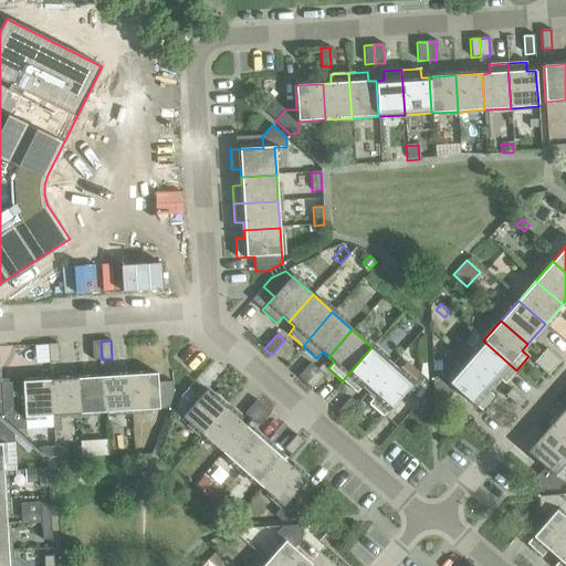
[(483,341),(465,360),(492,384),(498,378),(504,385),(516,370),(483,341)]
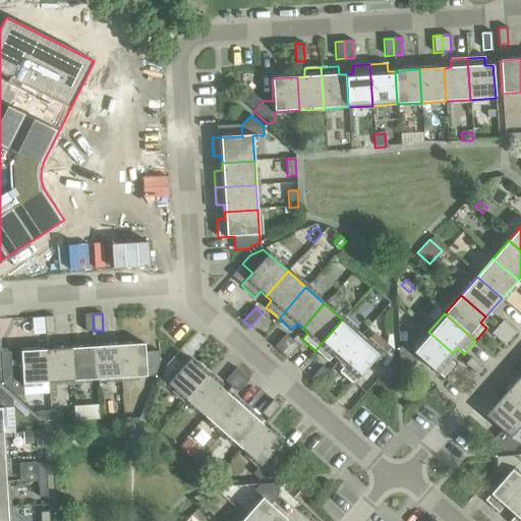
[(94,331),(93,314),(84,314),(85,332),(94,331)]
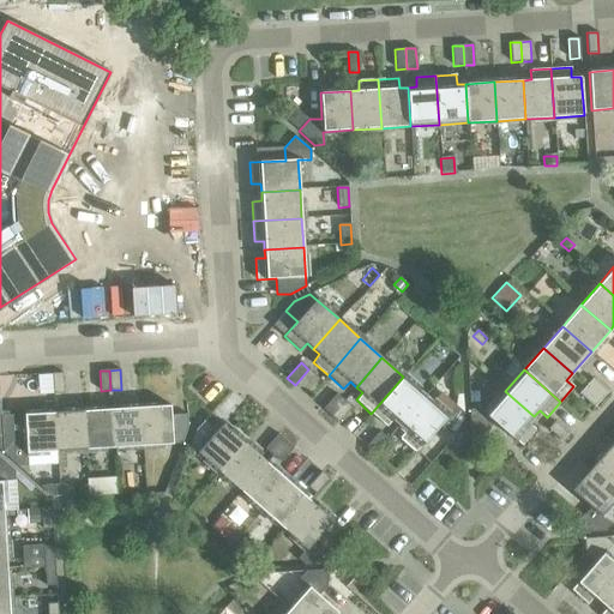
[(64,393),(62,373),(52,374),(53,393),(64,393)]
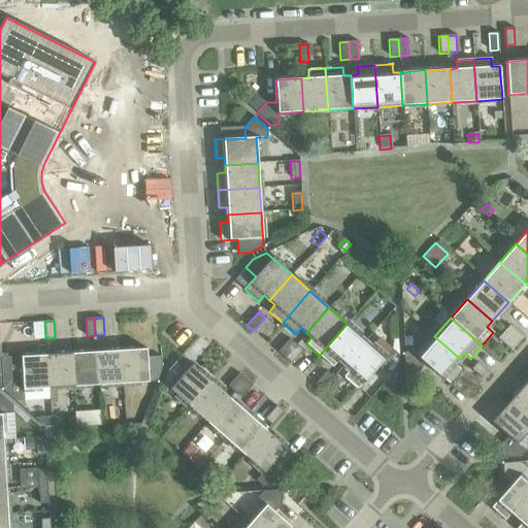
[(338,360),(343,365),(365,340),(347,324),(319,356),(332,367),(338,360)]
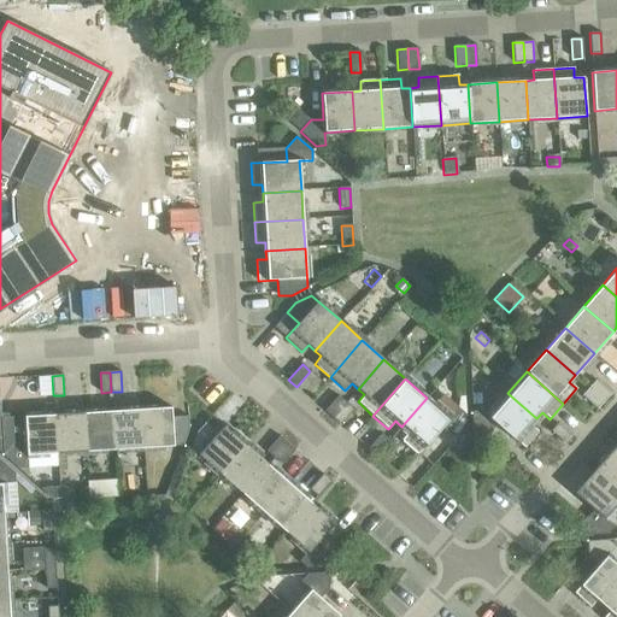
[(595,380),(588,388),(604,401),(611,394),(595,380)]
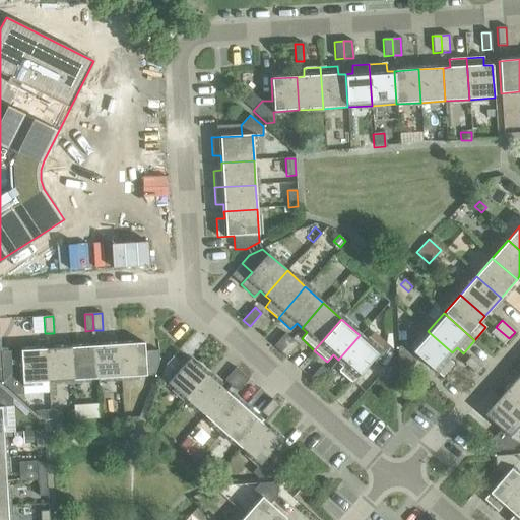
[(509,338),(496,327),(491,333),(503,344),(509,338)]
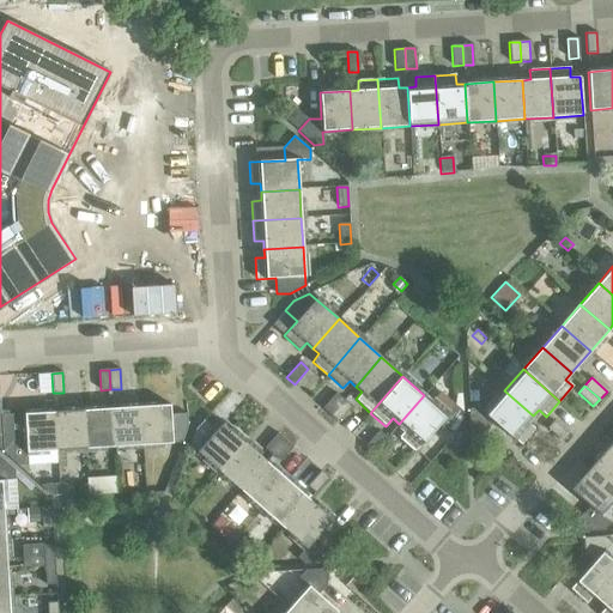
[(533,416),(504,390),(485,412),(475,404),(468,412),(469,432),(485,431),(493,422),(521,445),(534,429),(527,423),(533,416)]
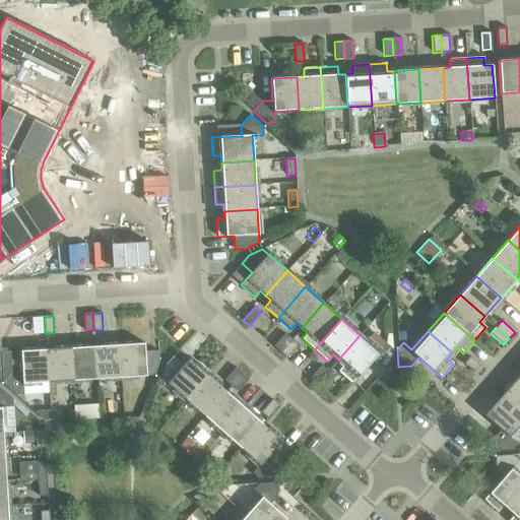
[(405,332),(396,332),(397,341),(405,341),(405,332)]
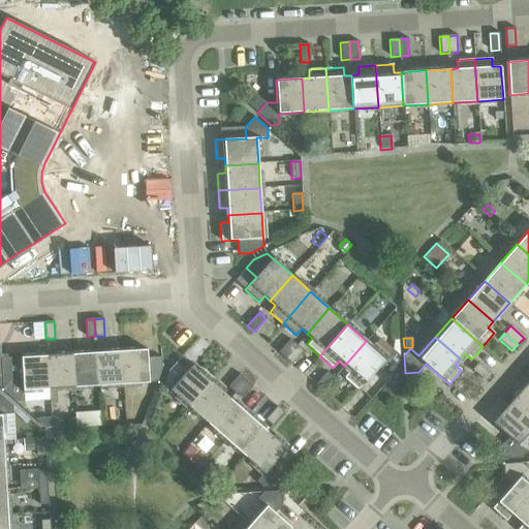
[(278,352),(284,359),(297,345),(289,339),(278,352)]
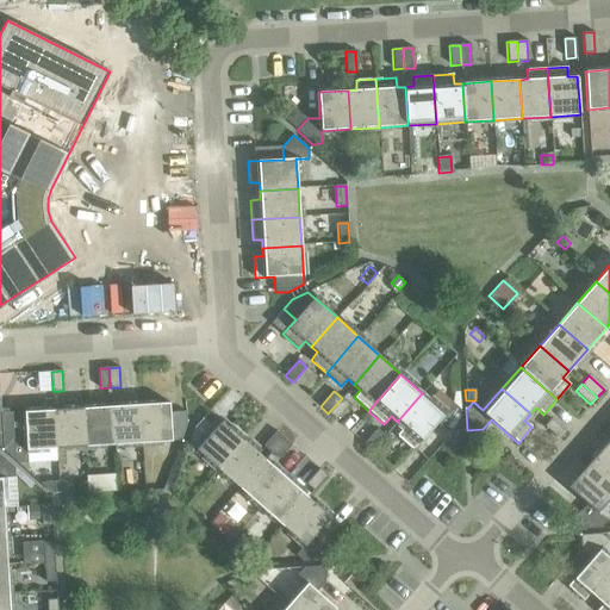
[(422,393),(397,422),(403,428),(397,435),(412,449),(436,423),(446,431),(461,430),(460,410),(453,403),(444,412),(422,393)]
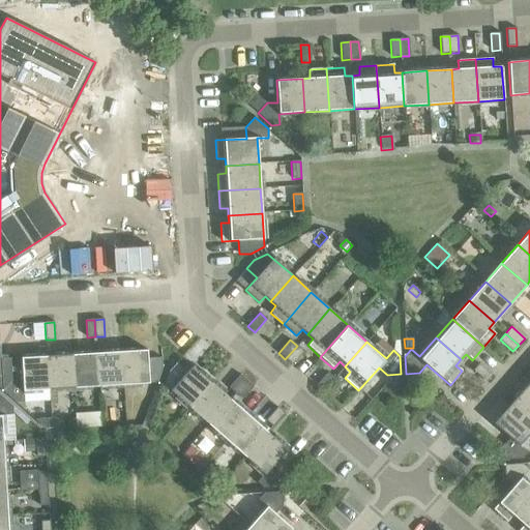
[(297,346),(285,359),(292,364),(303,352),(297,346)]
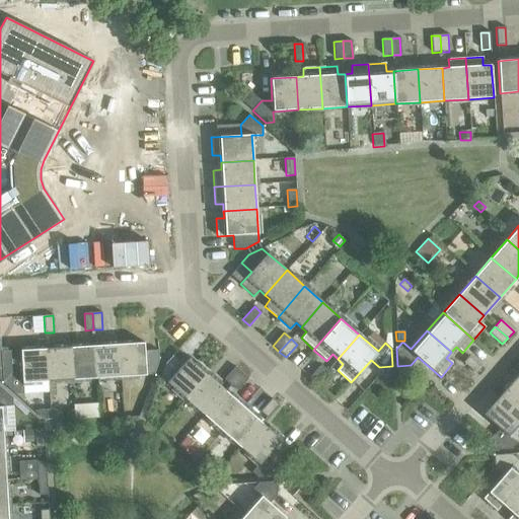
[(144,343),(119,345),(121,377),(153,375),(158,361),(157,351),(144,351),(144,343)]
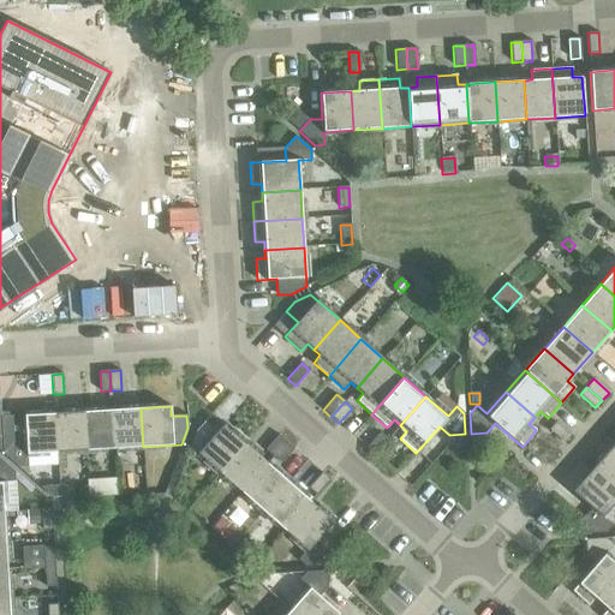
[(141,408),(112,410),(114,448),(143,447),(141,408)]
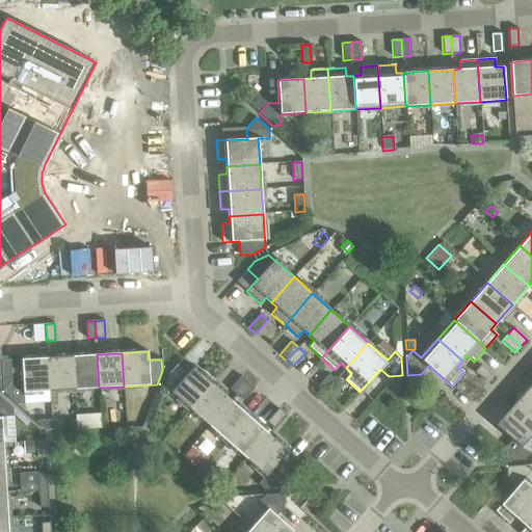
[(97,354),(72,355),(74,390),(99,388),(97,354)]
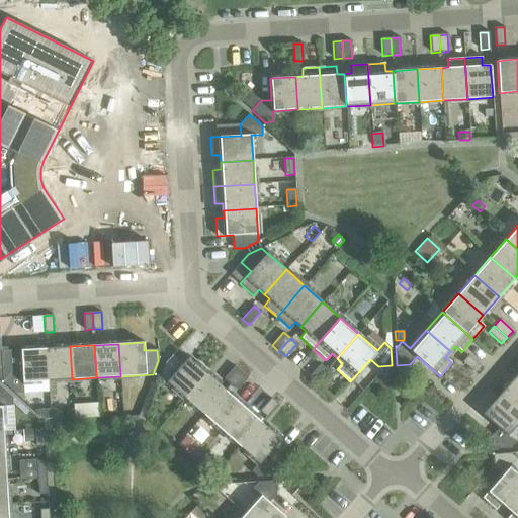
[(70,346),(46,348),(48,380),(72,379),(70,346)]
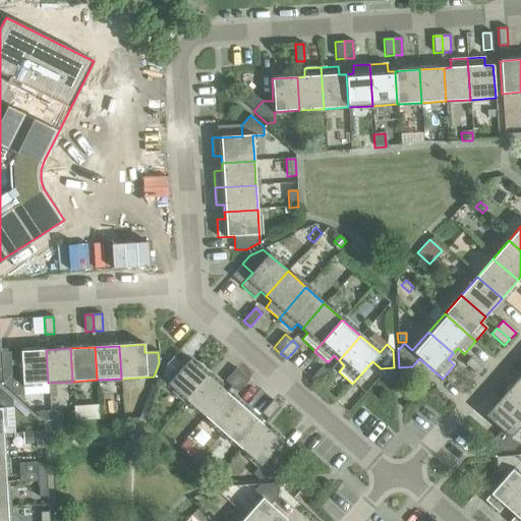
[(48,383),(46,350),(0,353),(1,368),(0,368),(0,382),(2,384),(15,396),(23,395),(22,384),(48,383)]
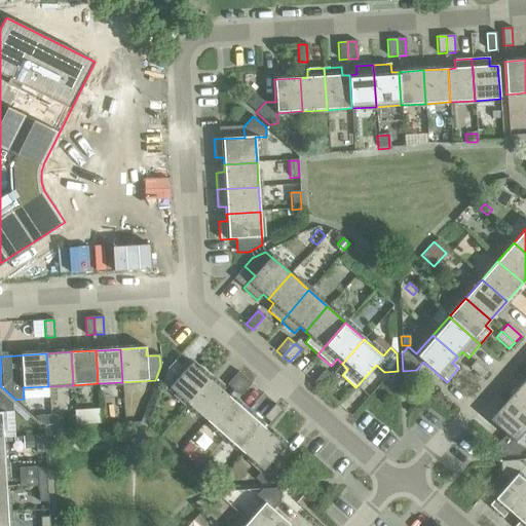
[(162,382),(188,405),(210,380),(190,363),(185,369),(175,361),(167,368),(162,382)]
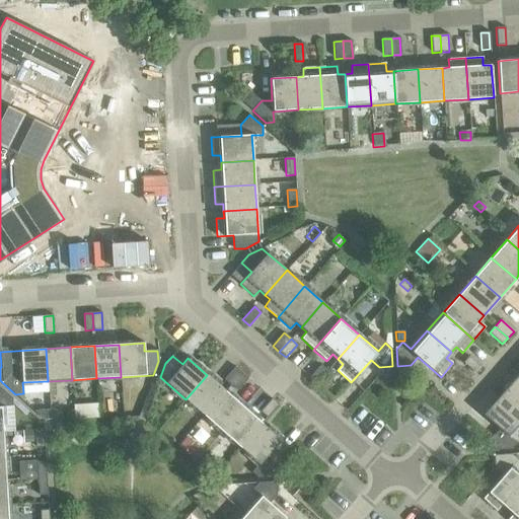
[(463,363),(475,374),(482,367),(468,356),(463,363)]
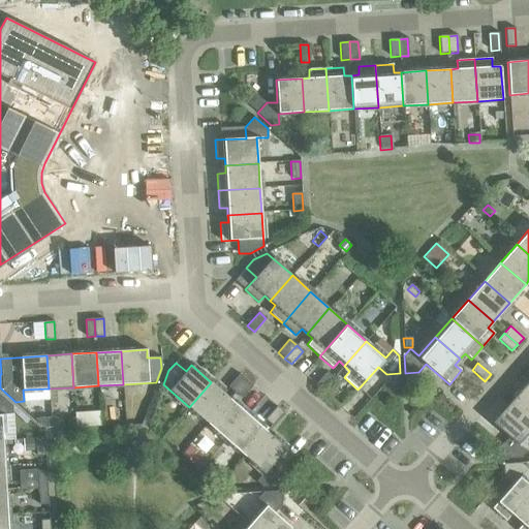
[(315,385),(321,391),(334,378),(327,372),(315,385)]
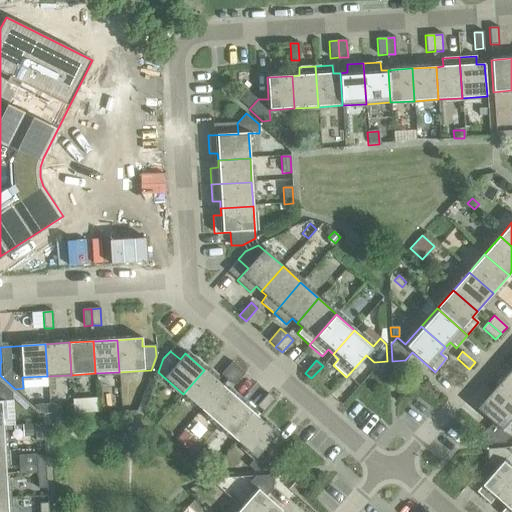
[(221,374),(227,380),(238,368),(232,362),(221,374)]
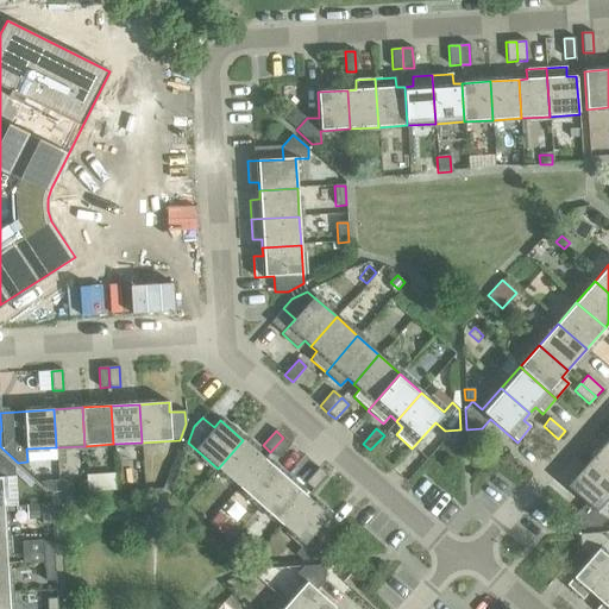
[(283,438),(270,452),(277,459),(292,444),(283,438)]
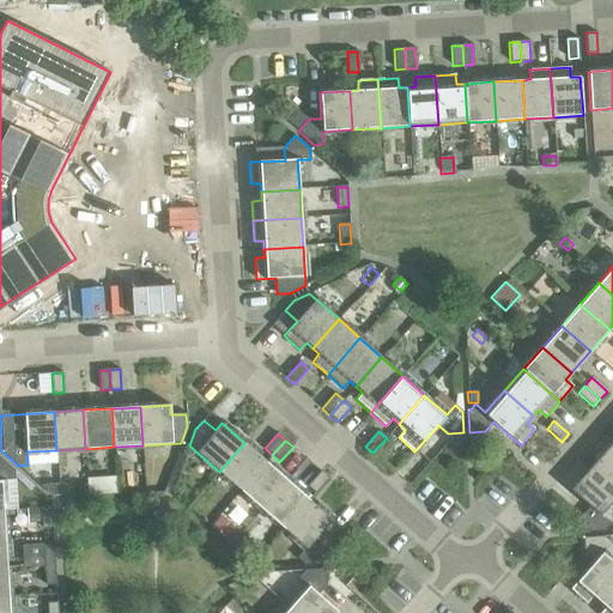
[(219,472),(241,491),(266,462),(244,443),(219,472)]
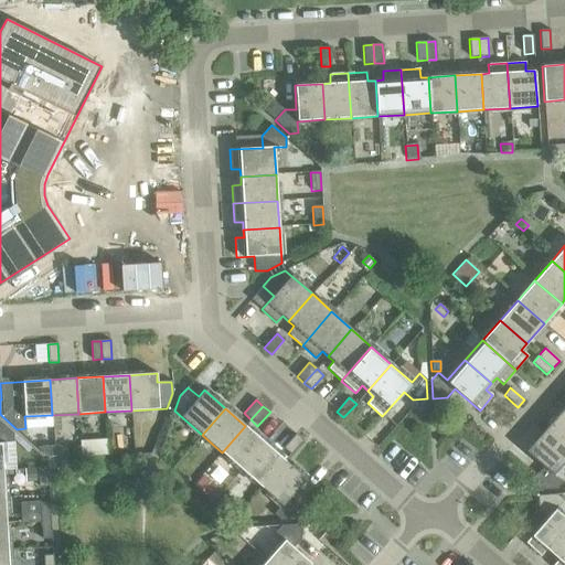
[(564,413),(562,411),(544,430),(564,448),(564,413)]
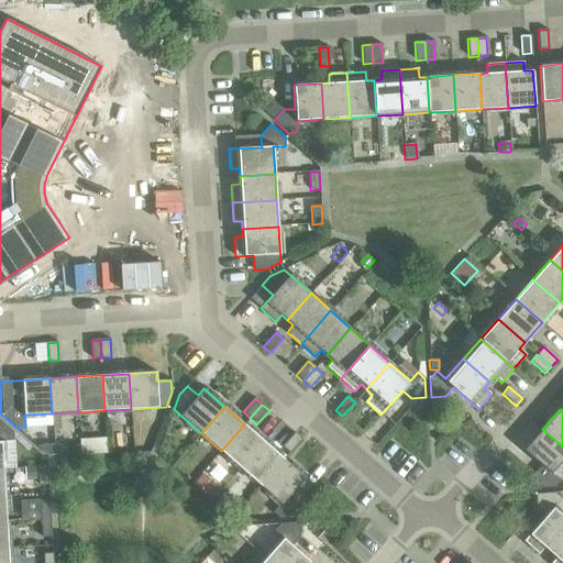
[(0,468),(3,468),(1,442),(13,441),(13,432),(0,420),(0,468)]
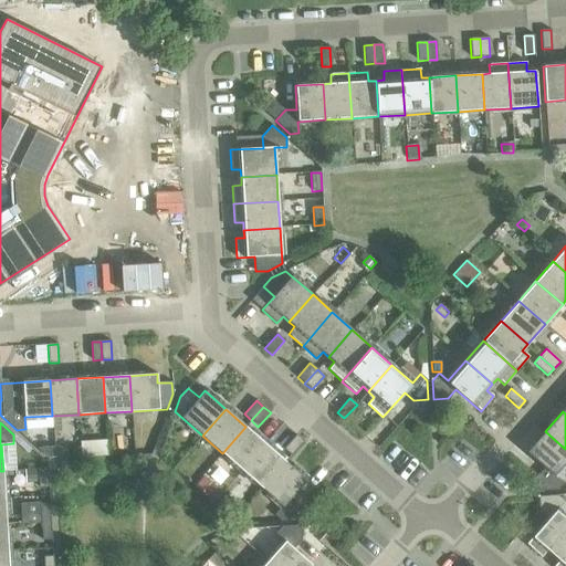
[(222,453),(242,471),(265,443),(245,427),(222,453)]
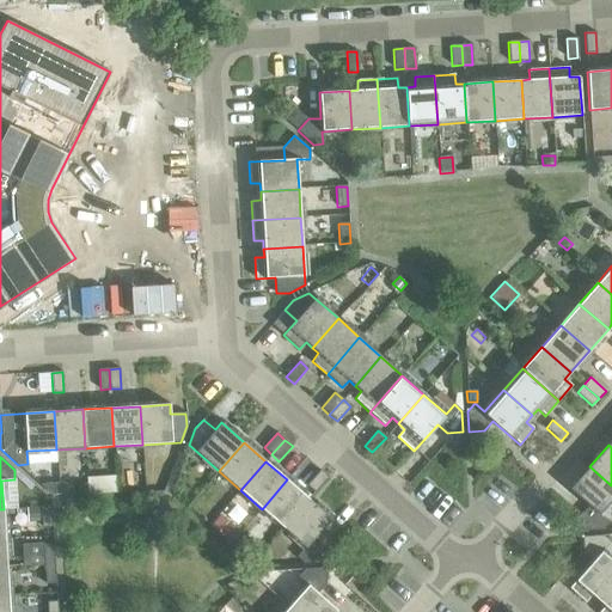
[(611,499),(611,485),(589,466),(570,489),(589,506),(581,515),(581,531),(601,530),(609,522),(599,514),(611,499)]
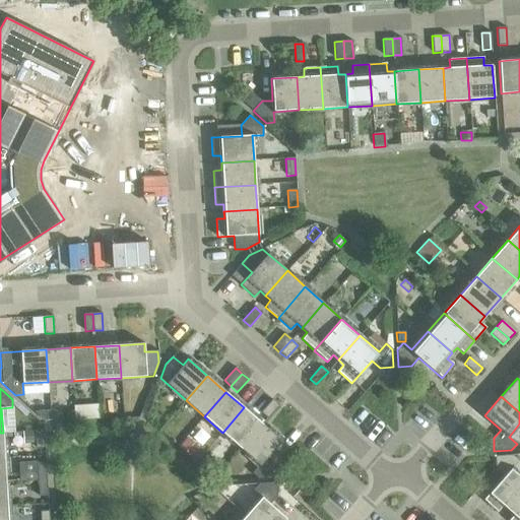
[(260,412),(267,418),(278,405),(272,400),(260,412)]
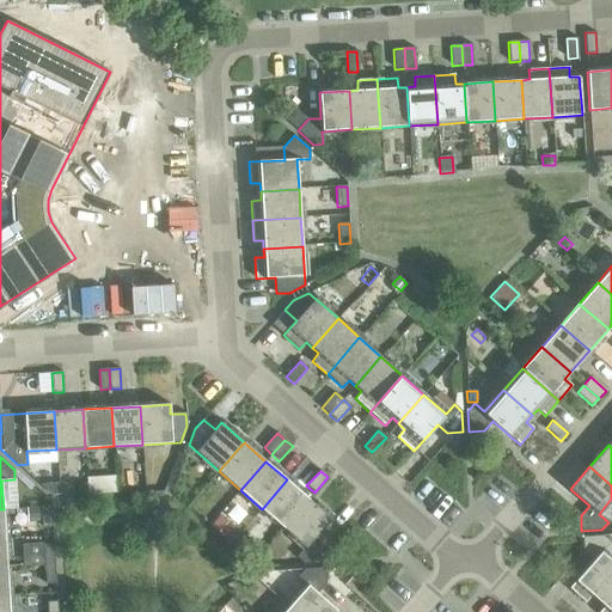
[(115,476),(86,478),(87,495),(116,494),(115,476)]
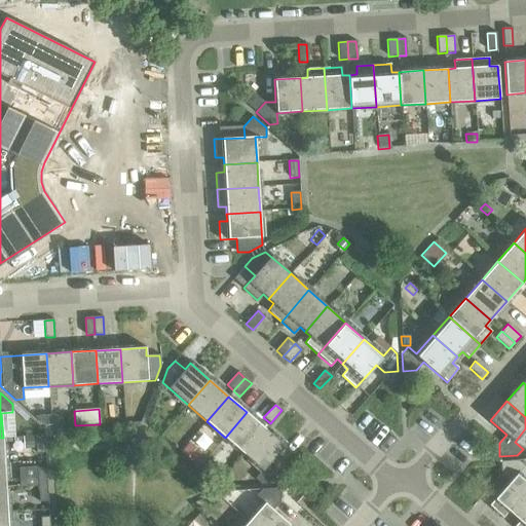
[(225,438),(243,453),(265,428),(247,412),(225,438)]
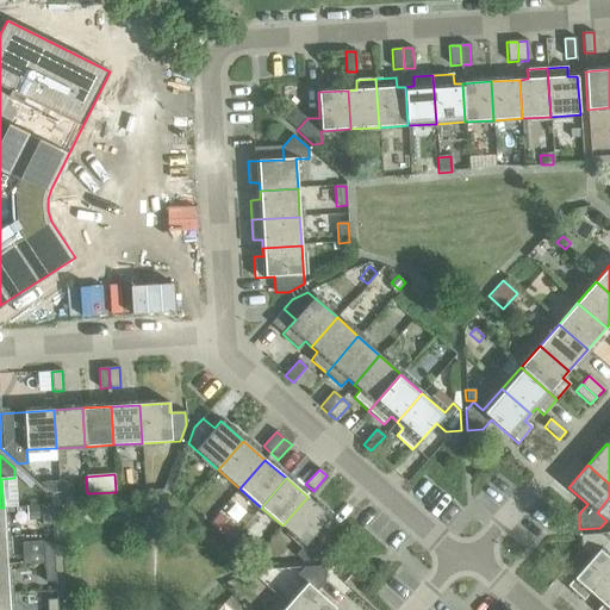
[(58,481),(39,483),(51,493),(60,493),(58,481)]
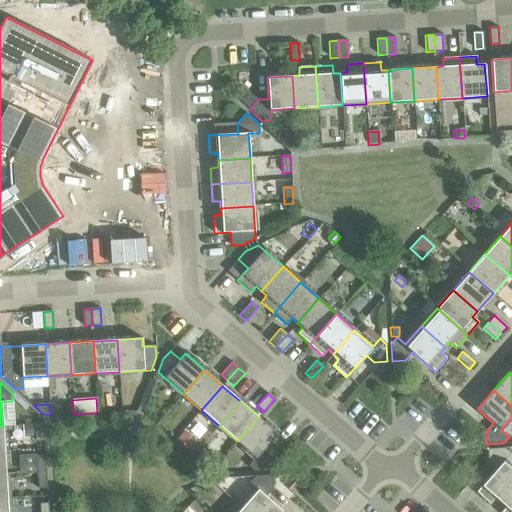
[(258,417),(237,441),(255,458),(248,466),(254,471),(271,470),(271,457),(262,450),(277,434),(258,417)]
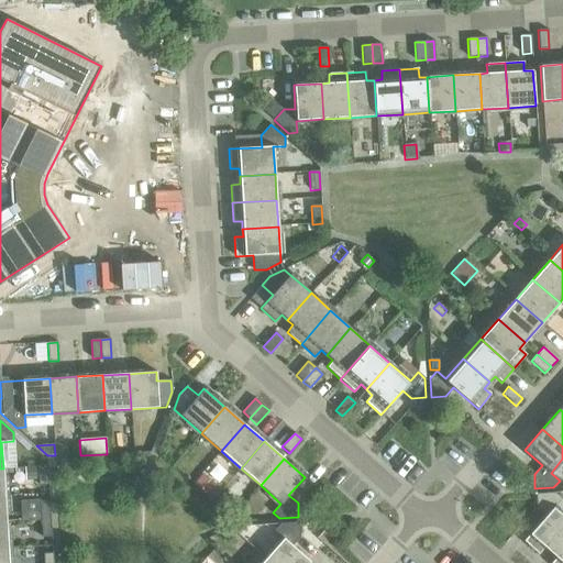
[(37,466),(24,467),(25,481),(39,479),(37,466)]
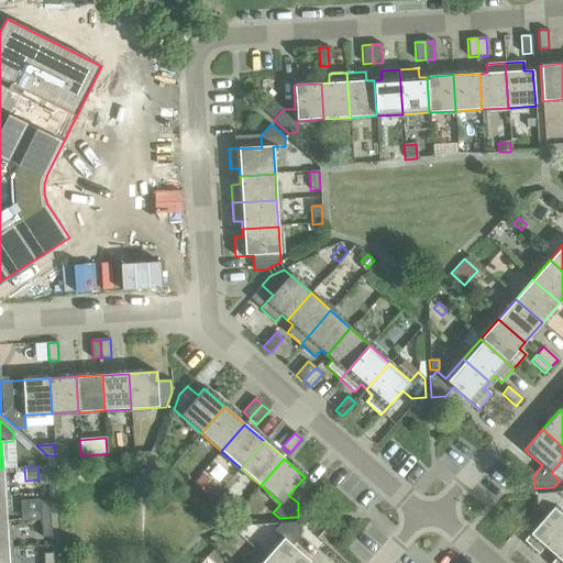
[(39,479),(39,485),(48,484),(47,466),(37,466),(39,479)]
